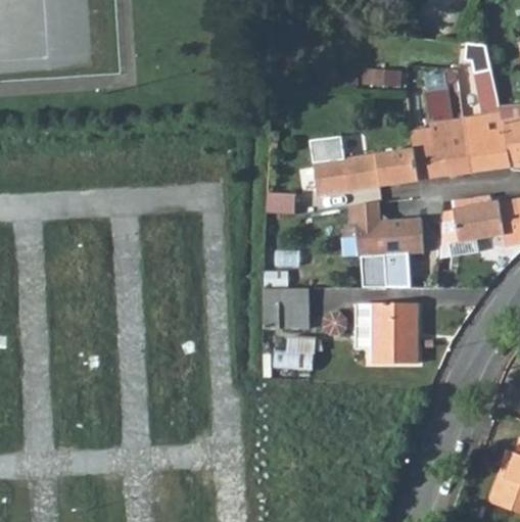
[(454,69),(472,72),(470,60),(462,60),(463,42),(457,42),(454,69)]
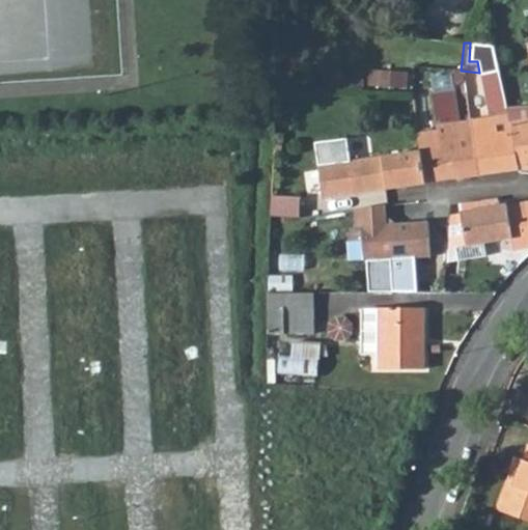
[(485,106),(503,103),(491,45),(470,43),(469,61),(477,61),(479,73),(485,106)]
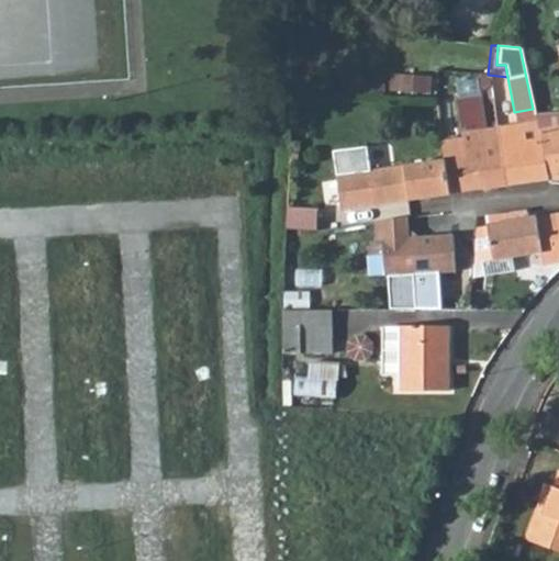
[(476,156),(480,184),(481,188),(506,184),(498,125),(494,126),(479,128),(474,98),(456,100),(462,136),(466,157),(476,156)]
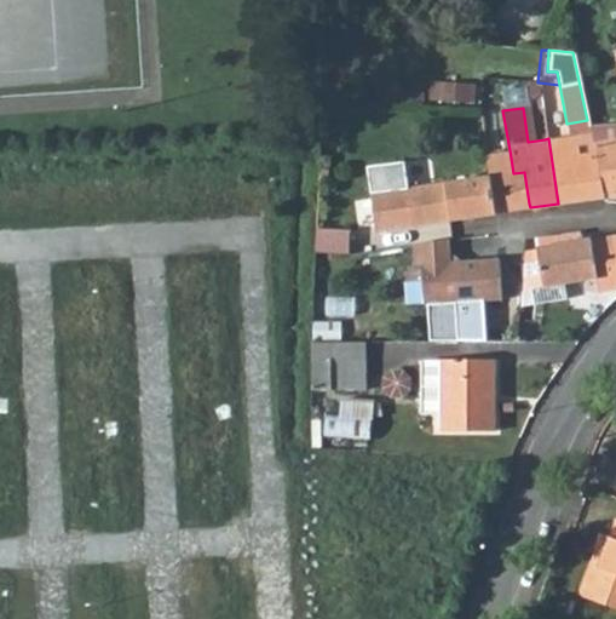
[(588,127),(587,120),(566,124),(569,136),(589,133),(588,127)]
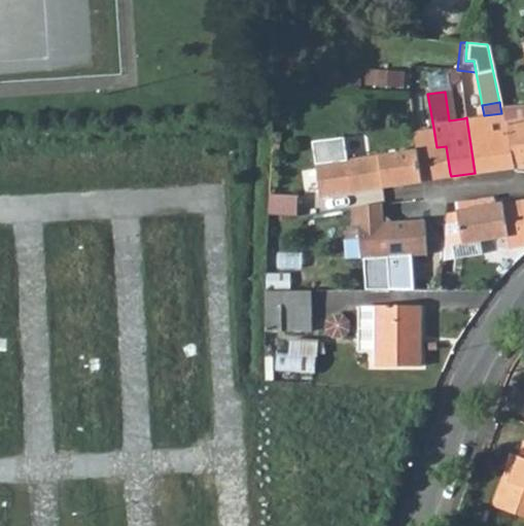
[(501,113),(503,123),(523,119),(523,105),(500,108),(501,113)]
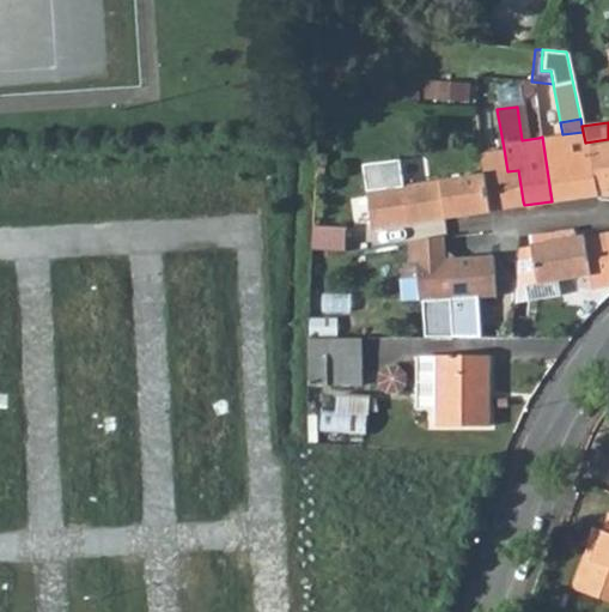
[(562,134),(542,137),(552,201),(596,195),(585,143),(583,132),(562,134)]
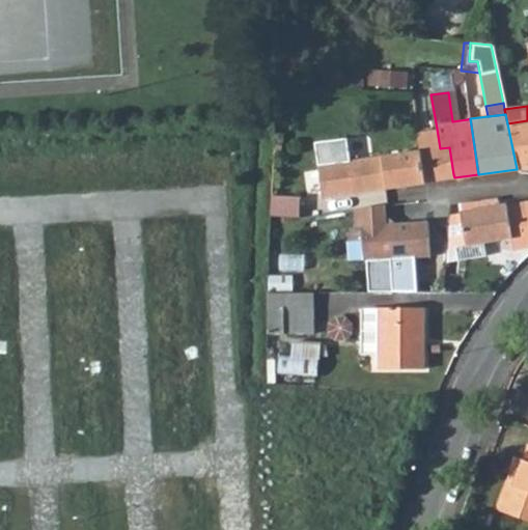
[(527,120),(507,123),(517,169),(527,168),(527,120)]
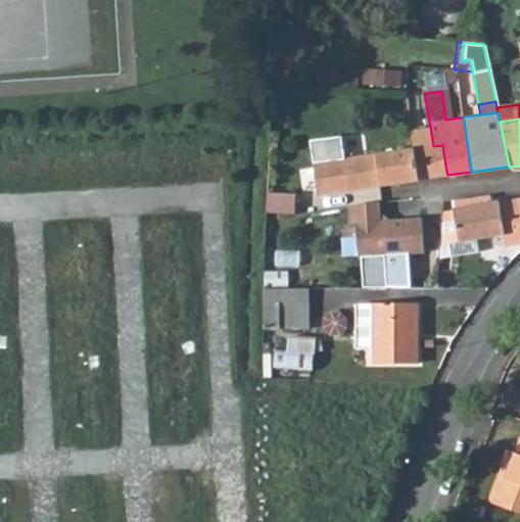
[(430,127),(410,130),(412,148),(416,180),(447,175),(446,172),(442,145),(433,146),(430,127)]
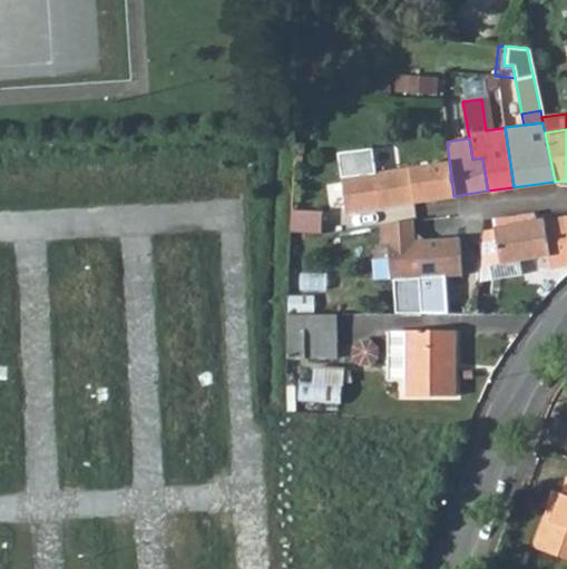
[(453,196),(449,162),(340,177),(344,213),(453,196)]
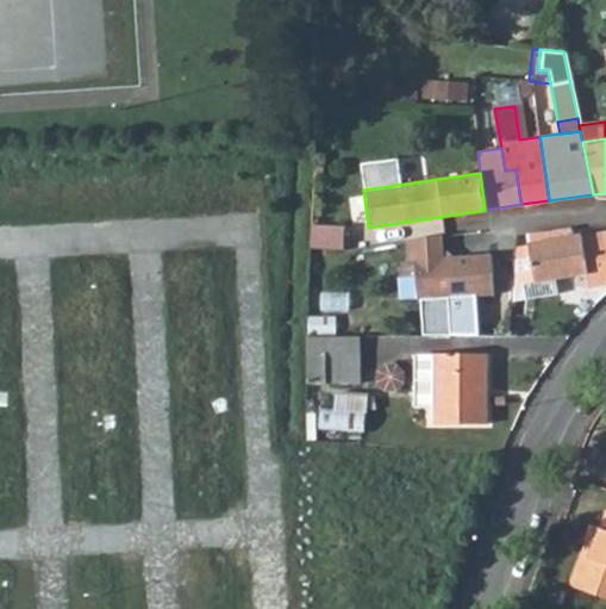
[(339,248),(342,225),(308,223),(307,246),(339,248)]
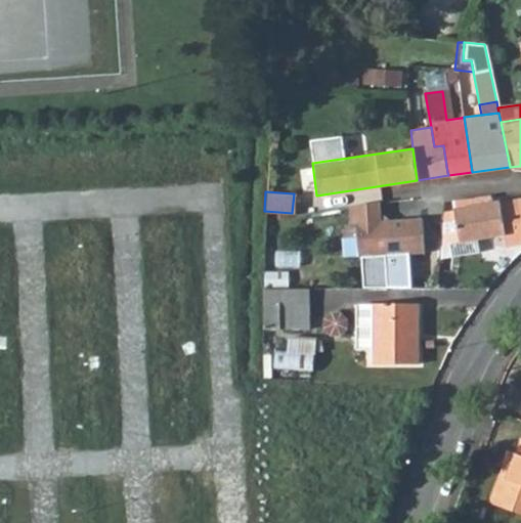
[(502,234),(503,246),(520,243),(520,198),(510,200),(490,203),(490,198),(489,195),(473,197),(469,198),(470,207),(453,210),(459,242),(502,234)]
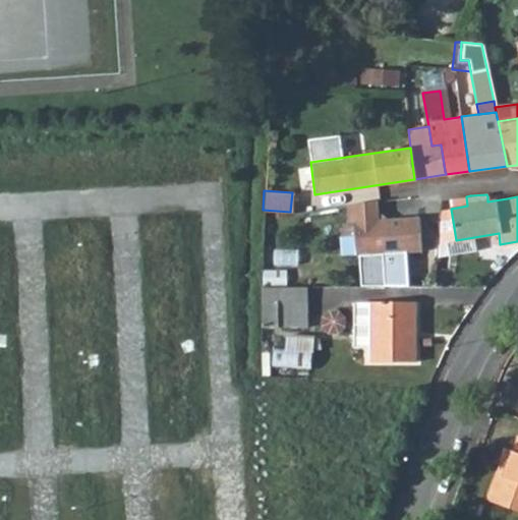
[(354,286),(388,286),(387,253),(425,252),(425,219),(385,220),(384,199),(345,205),(345,222),(350,222),(351,255),(354,255),(354,286)]
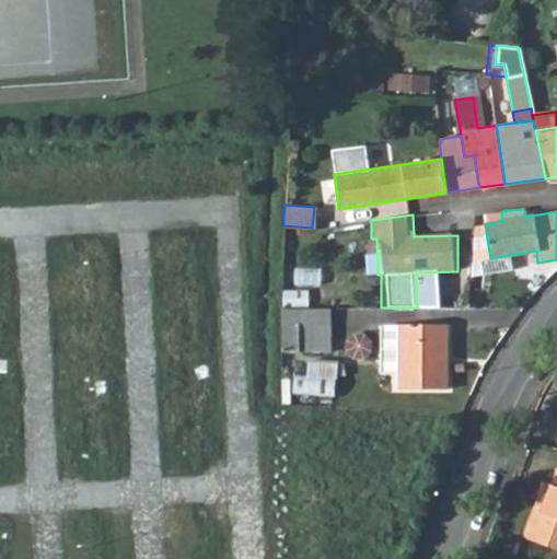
[(467,306),(468,292),(456,293),(455,306),(467,306)]
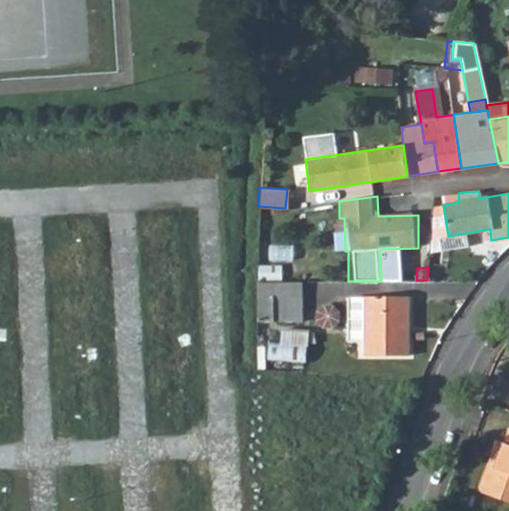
[(320,279),(304,279),(304,300),(320,300),(320,279)]
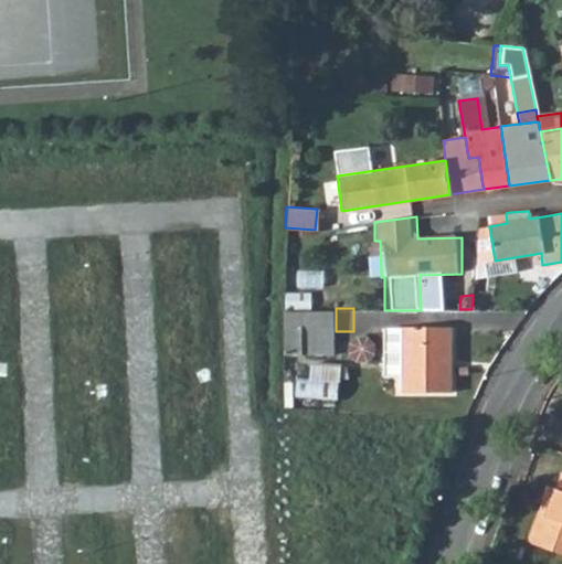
[(285,357),(333,358),(336,311),(286,312),(286,330),(285,353),(285,357)]
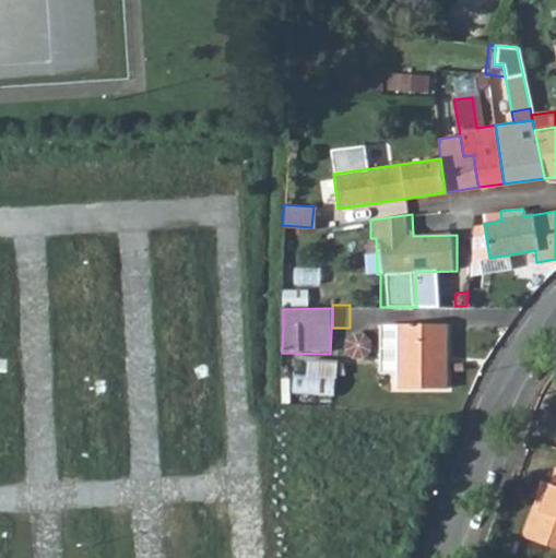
[(399,388),(445,388),(446,323),(400,323),(400,325),(399,369),(399,388)]
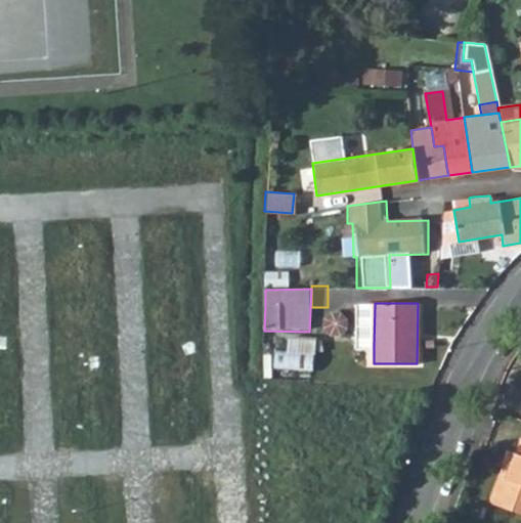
[(374,346),(375,305),(360,305),(360,346),(374,346)]
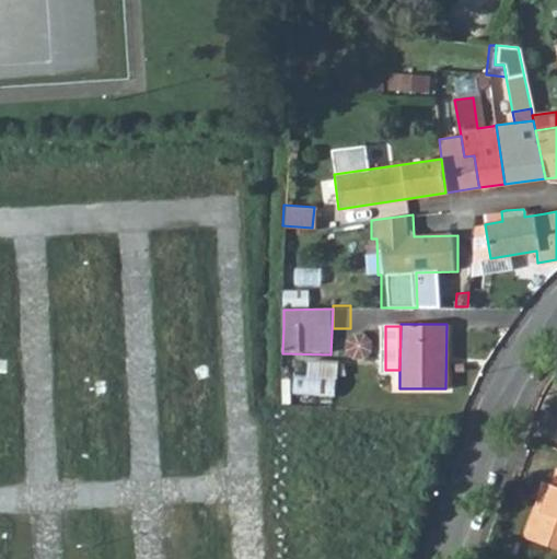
[(308,357),(308,372),(292,372),(292,392),(336,393),(337,358),(308,357)]
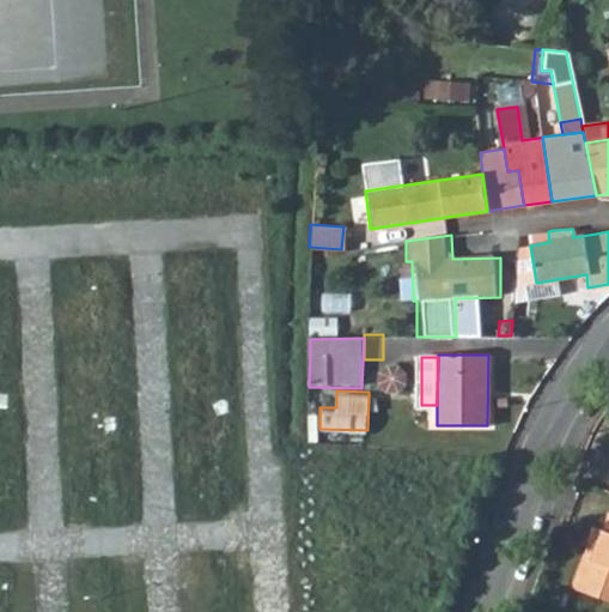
[(608,510),(607,510),(601,527),(592,525),(586,543),(595,546),(590,556),(585,555),(574,588),(608,599),(608,510)]
